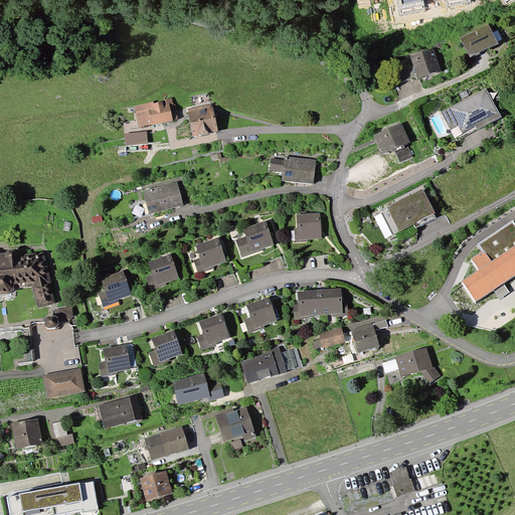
[(493,24),(465,39),(475,58),(503,43),(493,24)]
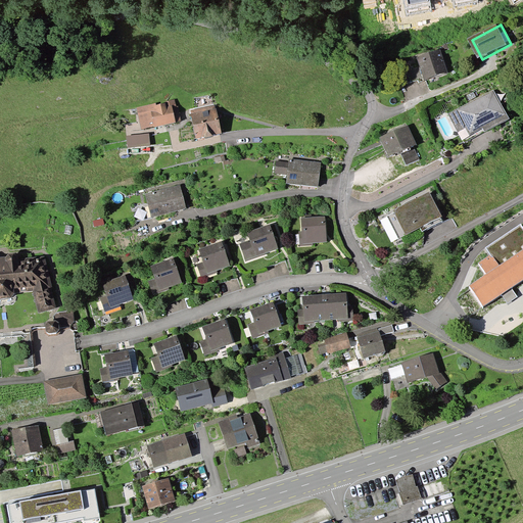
[(443,53),(420,59),(426,80),(448,74),(443,53)]
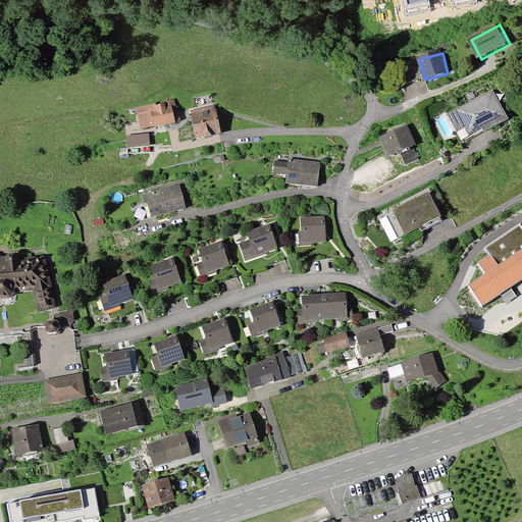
[(494,91),(451,114),(460,132),(468,127),(472,137),(509,117),(494,91)]
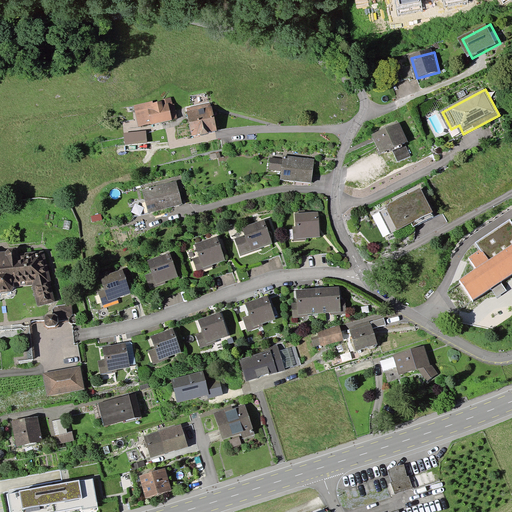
[(172,97),(136,106),(141,127),(177,118),(172,97)]
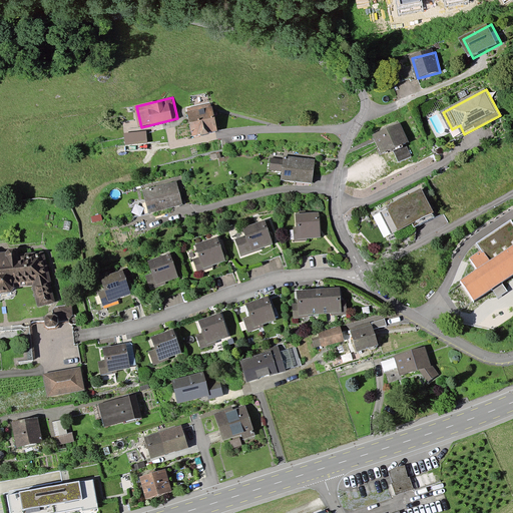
[(213,103),(188,109),(194,136),(220,130),(213,103)]
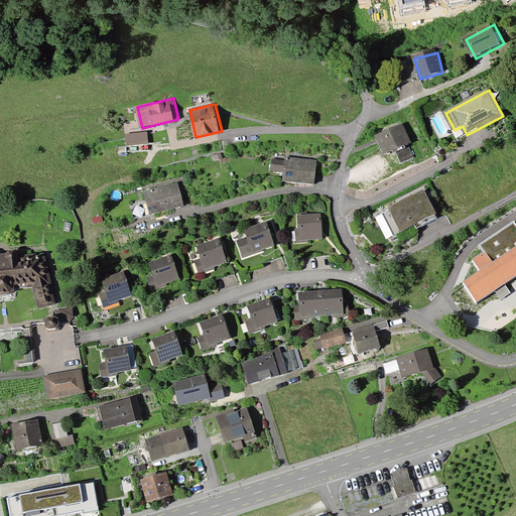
[(401,125),(375,136),(382,156),(395,151),(408,145),(409,145),(401,125)]
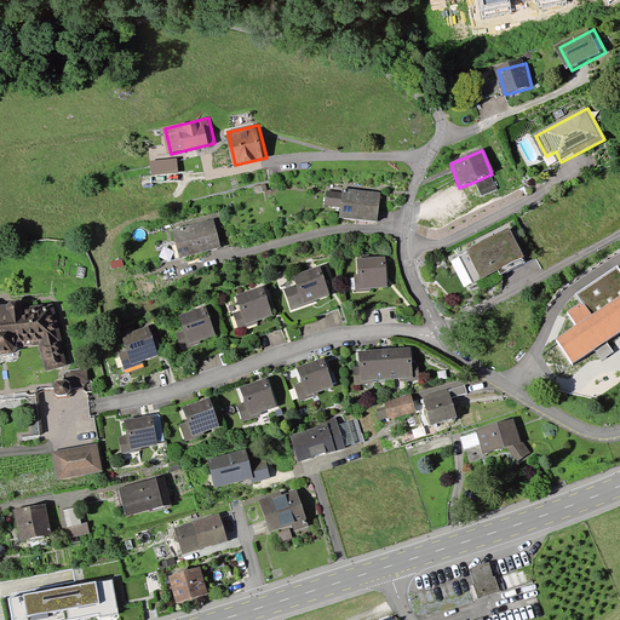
[(178,160),(154,162),(154,174),(179,172),(178,160)]
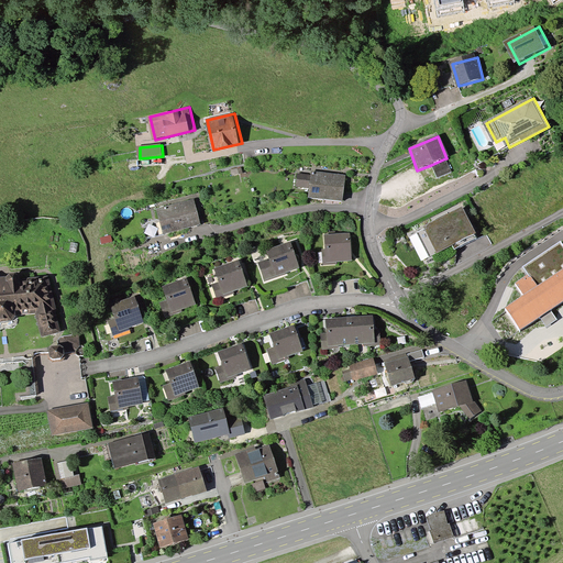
[(445,158),(431,165),(437,178),(451,173),(445,158)]
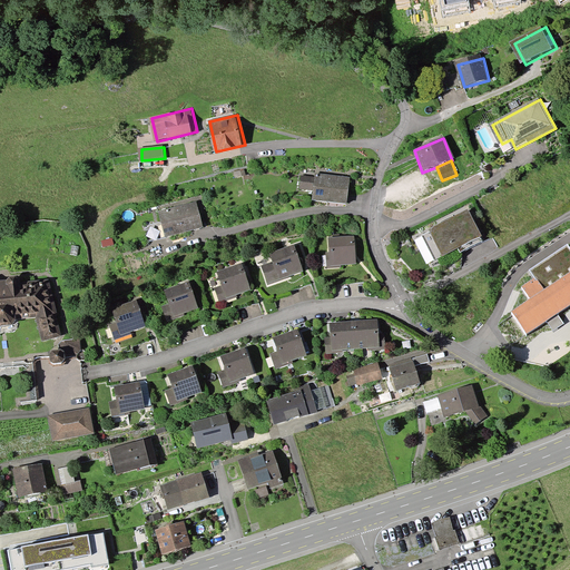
[(316,173),(316,178),(303,176),(302,189),(314,190),(313,203),(350,206),(353,176),(316,173)]
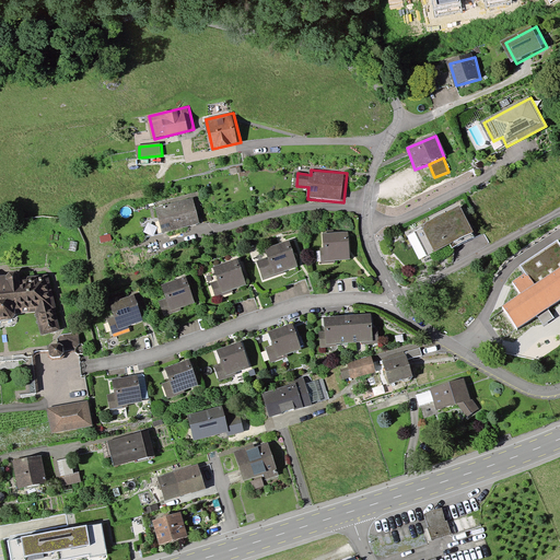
[(195,196),(154,207),(162,234),(202,223),(195,196)]
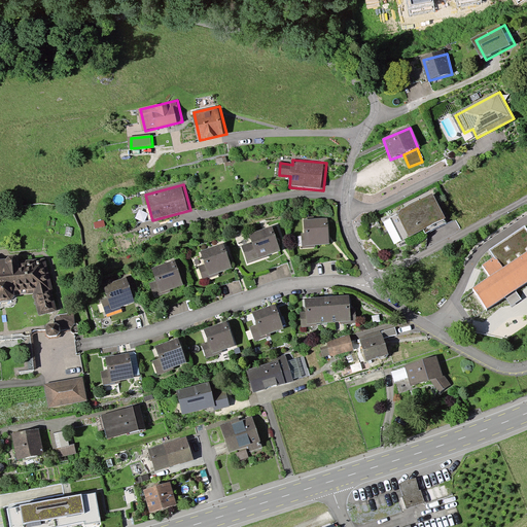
[(435,197),(399,215),(412,239),(448,221),(435,197)]
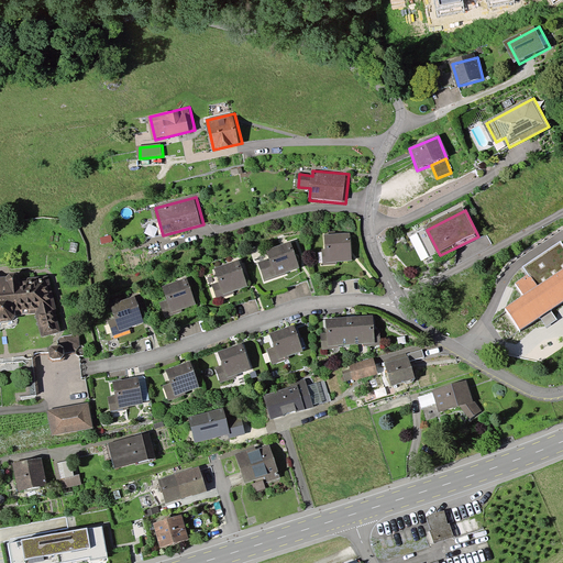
[(352,238),(324,238),(324,264),(352,263),(352,238)]
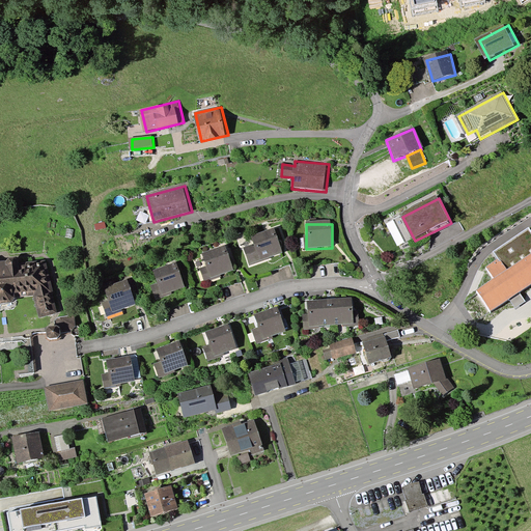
[(257,248),(246,252),(251,268),(284,255),(275,231),(254,240),(257,248)]
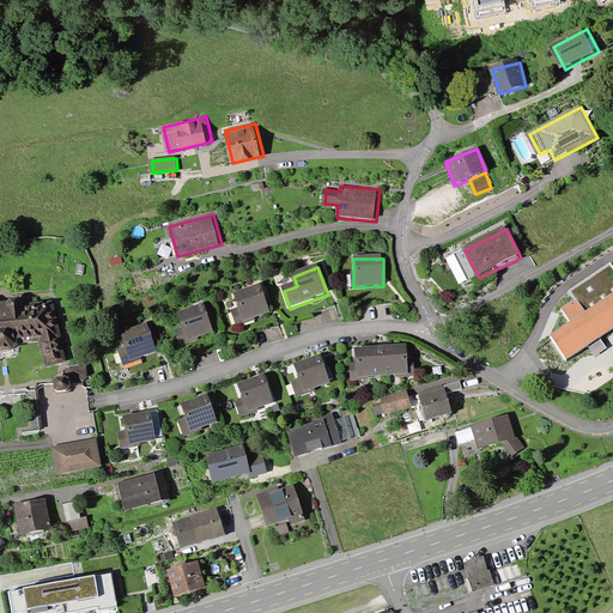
[(234,296),(238,308),(231,310),(237,327),(273,313),(261,285),(234,296)]
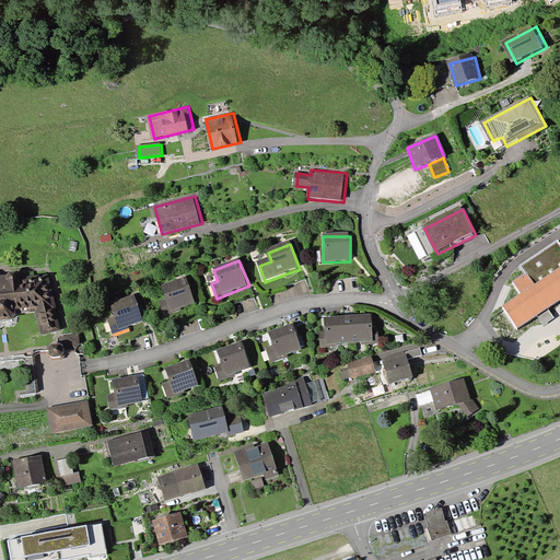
[(521,296),(501,310),(515,331),(537,317),(543,326),(553,319),(547,310),(559,301),(559,270),(534,288),(525,275),(512,283),(521,296)]
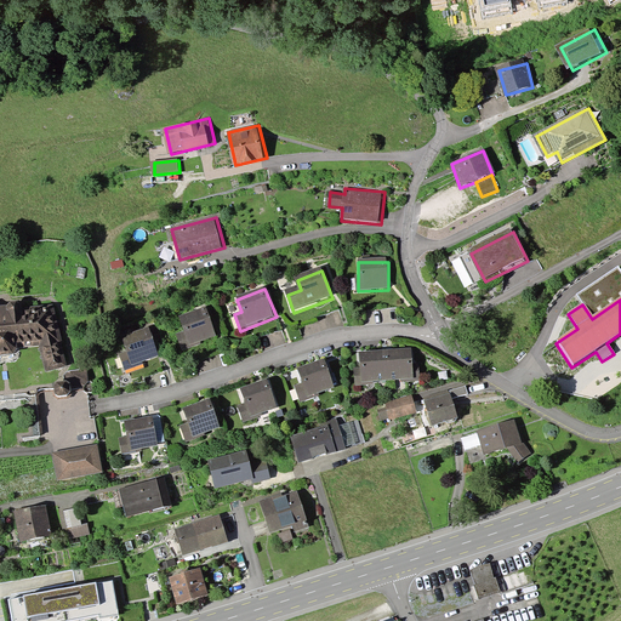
[(0,359),(12,360),(20,354),(20,349),(41,345),(46,372),(67,369),(56,311),(47,303),(0,307),(0,359)]
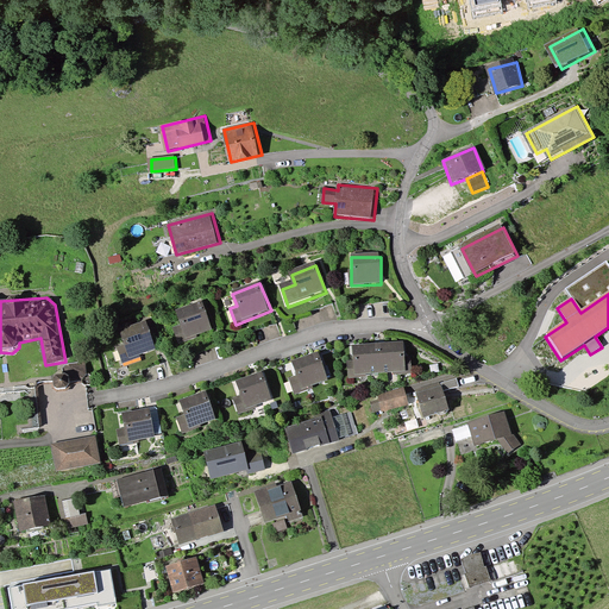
[(176,313),(181,325),(171,327),(177,345),(214,332),(205,303),(176,313)]
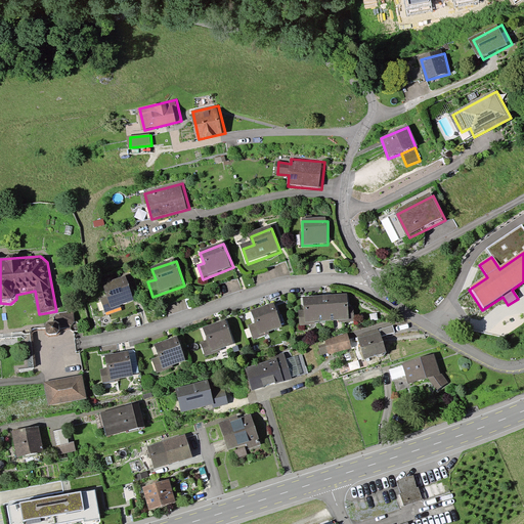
[(101,286),(105,296),(98,299),(103,312),(133,302),(124,277),(101,286)]
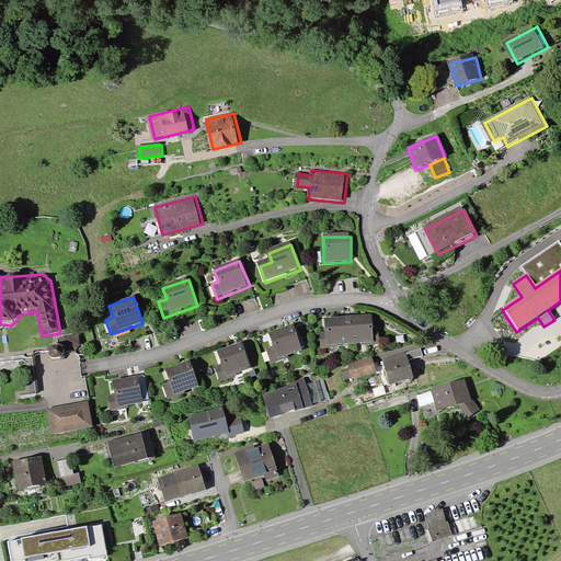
[(374,317),(325,320),(327,346),(377,344),(374,317)]
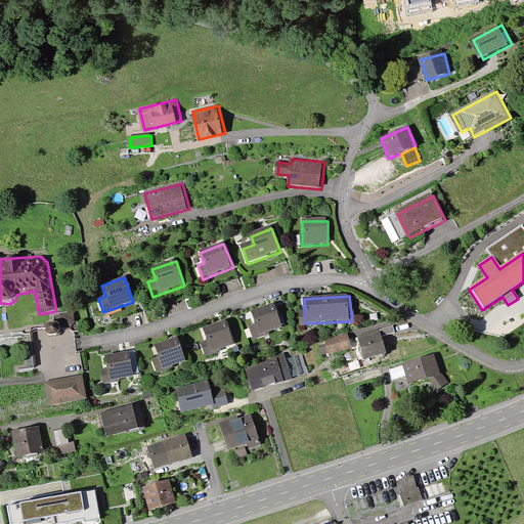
[(276,305),(250,313),(254,319),(245,326),(255,340),(284,331),(276,305)]
